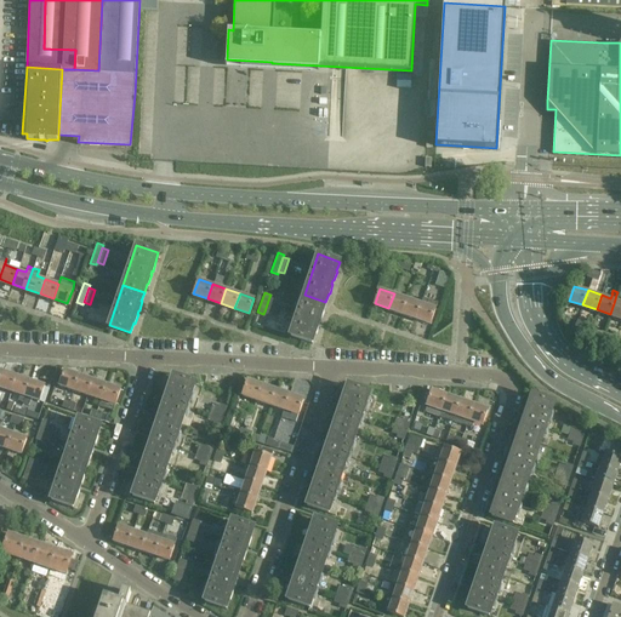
[(408,298),(394,293),(388,308),(403,313),(408,298)]
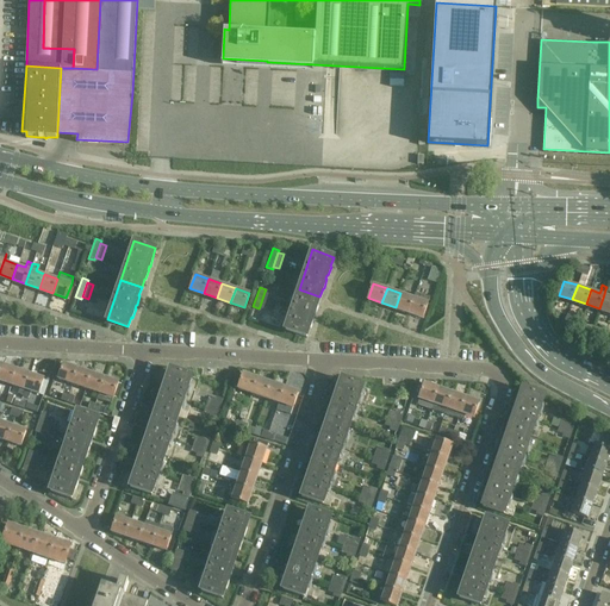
[(317,305),(319,297),(299,289),(286,329),(306,336),(310,326),(313,317),(312,317),(313,314),(315,314),(318,305),(317,305)]
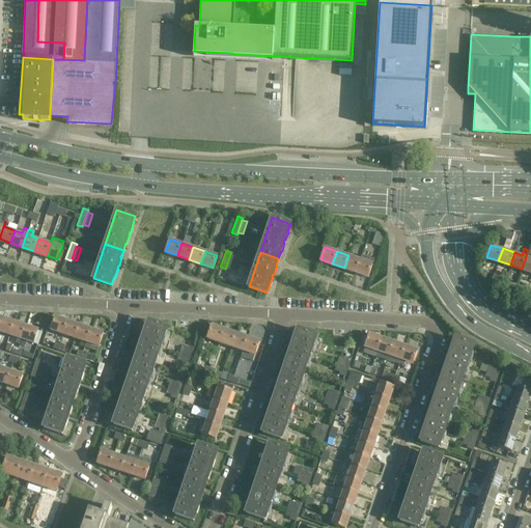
[(360,258),(356,272),(367,276),(372,262),(371,262),(373,257),(362,253),(360,258)]
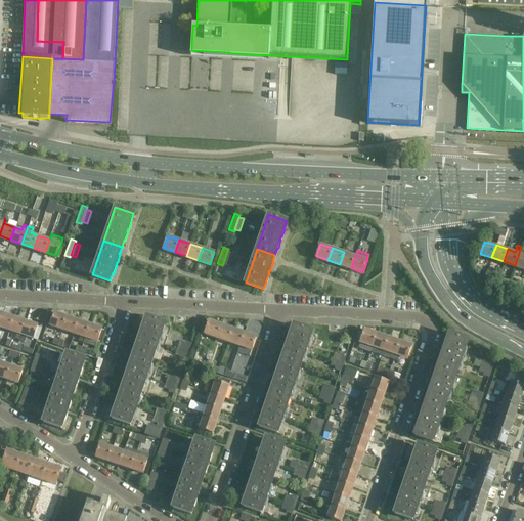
[(227,251),(223,263),(228,264),(232,252),(227,251)]
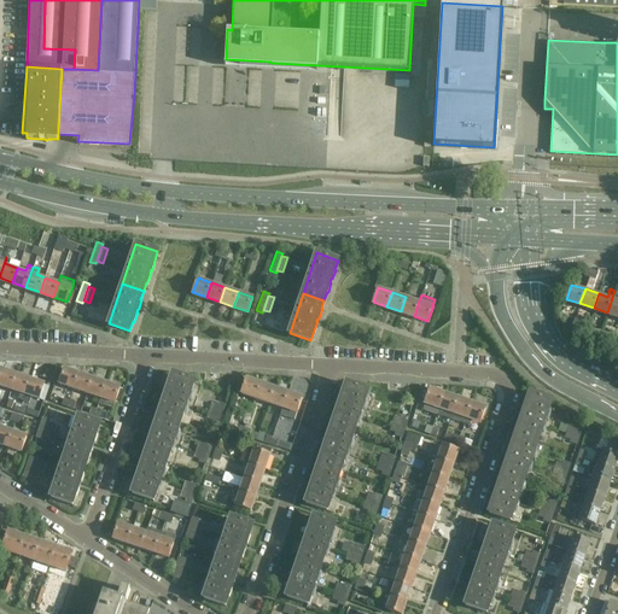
[(419,300),(406,297),(401,311),(414,316),(419,300)]
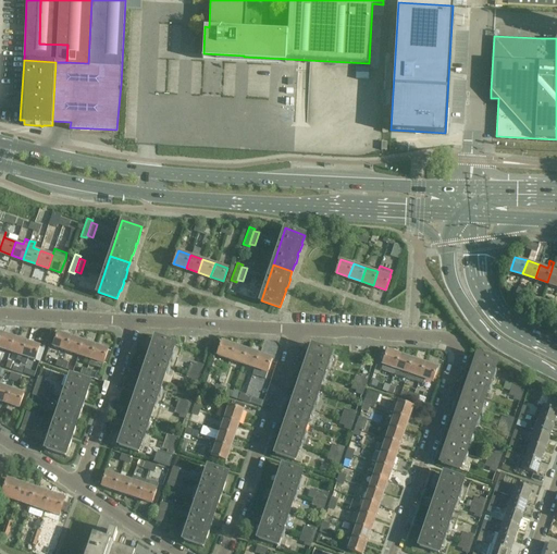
[(547,282),(556,285),(556,270),(552,269),(547,282)]
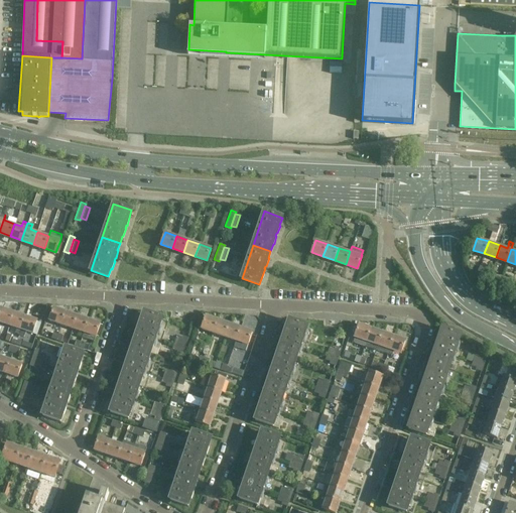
[(2,307),(0,313),(0,319),(10,324),(13,311),(2,307)]
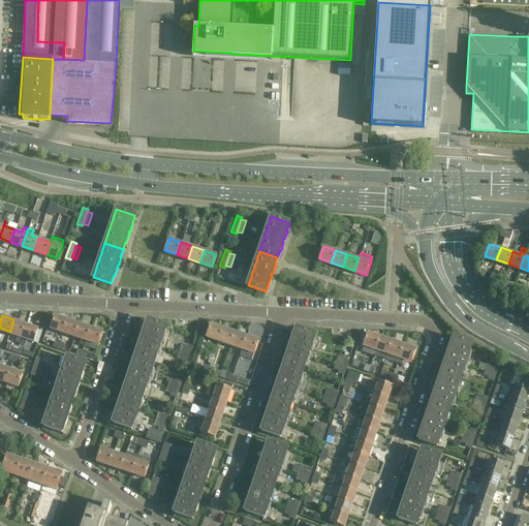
[(63,331),(67,318),(56,315),(52,328),(63,331)]
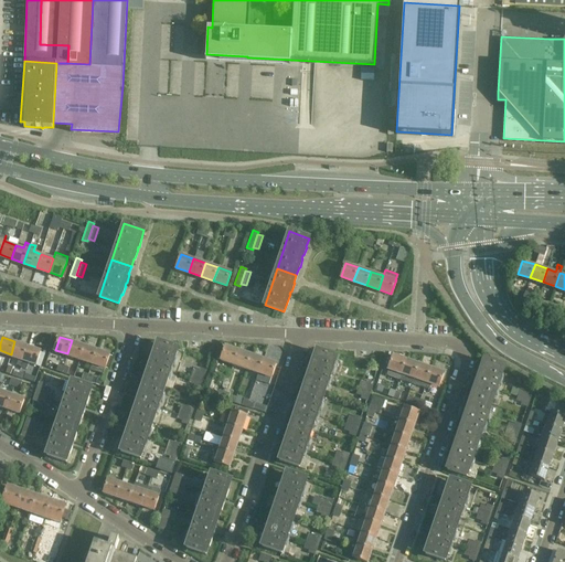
[(85,345),(72,340),(67,353),(80,358),(85,345)]
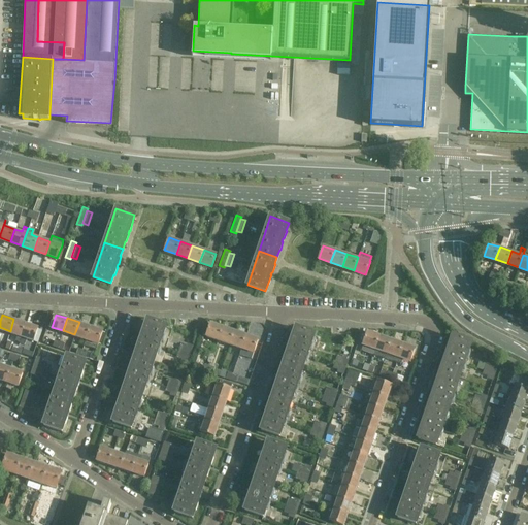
[(13,319),(10,331),(18,333),(15,339),(20,340),(22,335),(26,323),(26,322),(13,319)]
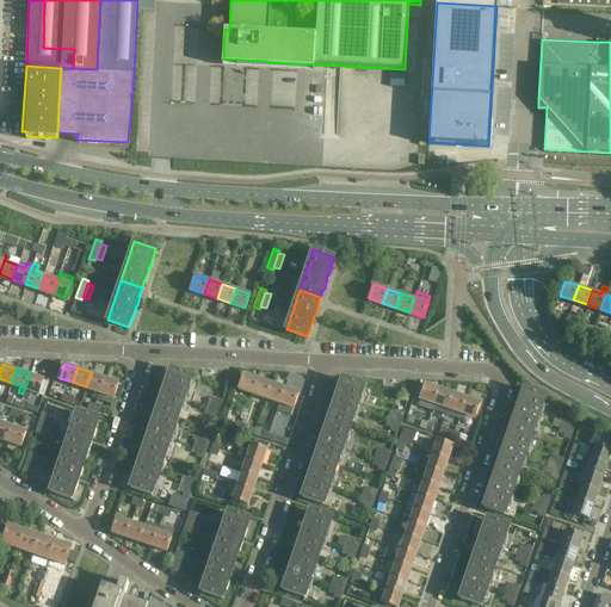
[(158,409),(178,416),(191,376),(171,369),(158,409)]
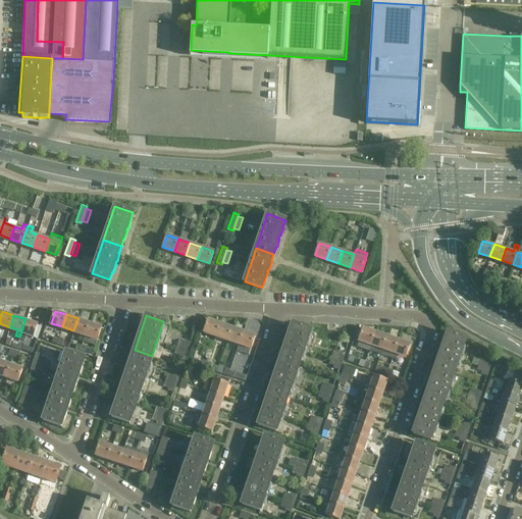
[(90,322),(79,318),(73,330),(86,334),(90,322)]
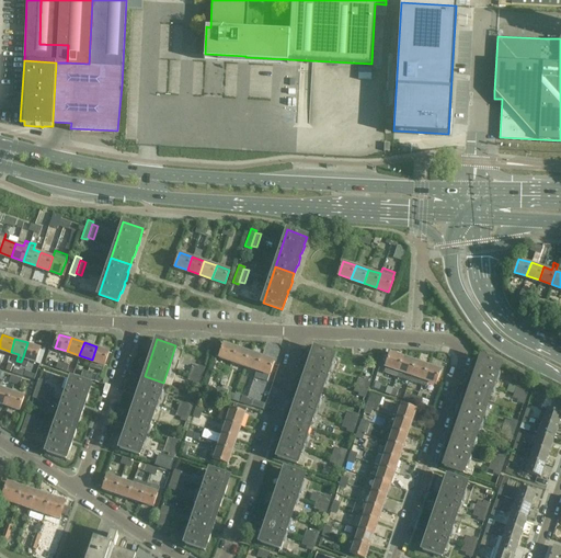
[(27,343),(23,356),(35,361),(39,348),(41,348),(27,343)]
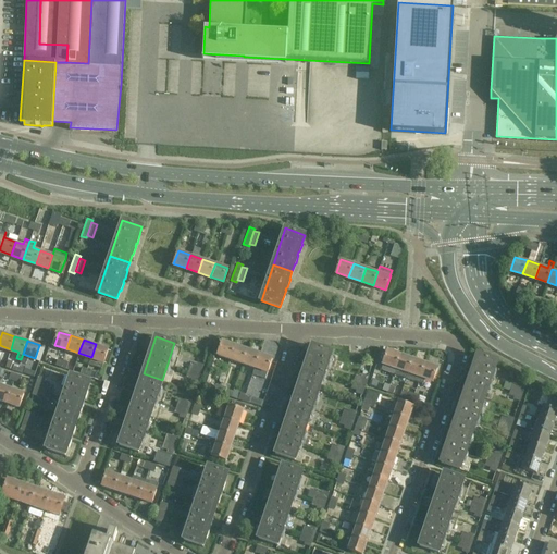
[(231,358),(235,345),(222,341),(218,354),(231,358)]
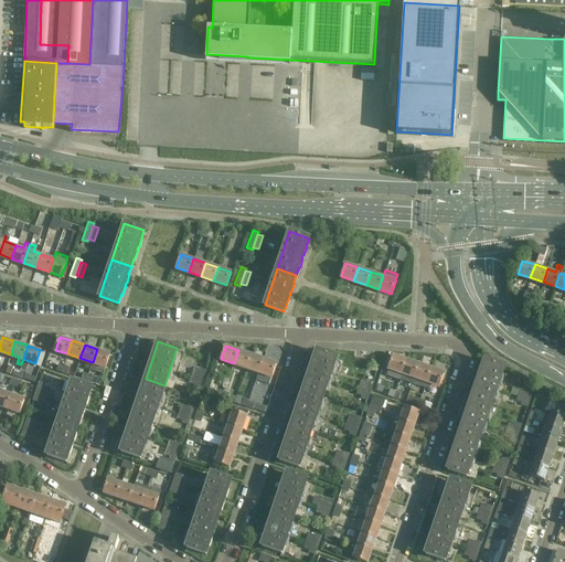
[(97,349),(93,362),(91,368),(104,372),(105,367),(110,353),(97,349)]
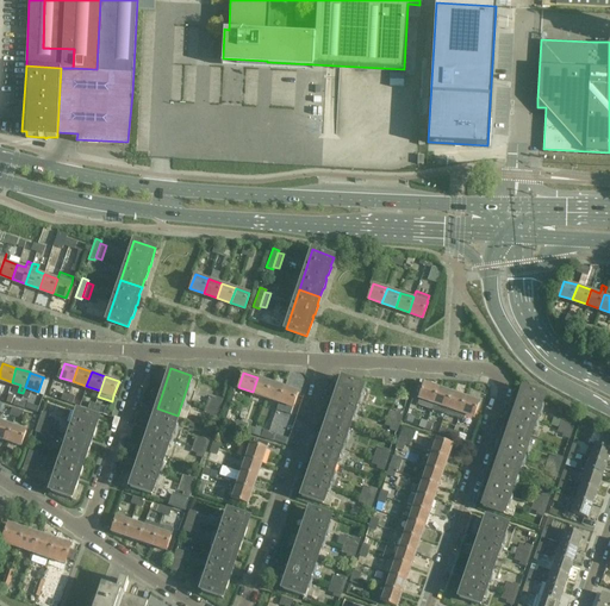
[(43,378),(38,392),(44,393),(49,380),(43,378)]
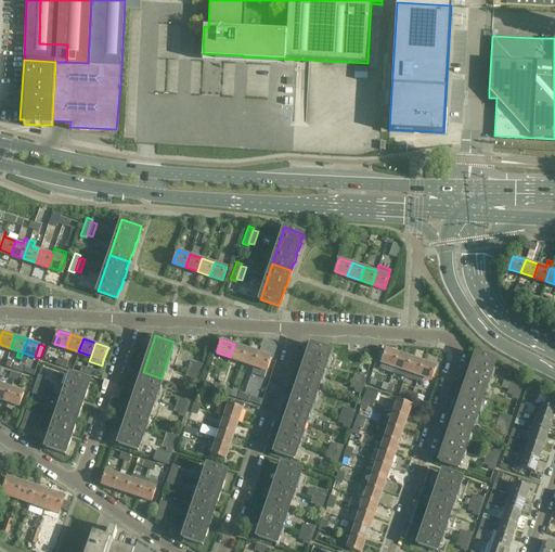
[(246,347),(234,344),(230,357),(242,361),(246,347)]
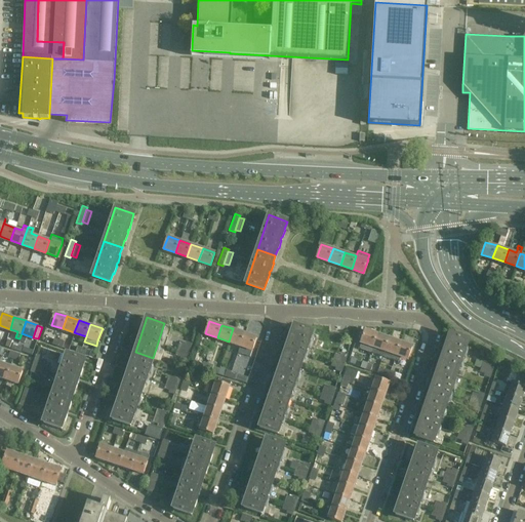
[(283,359),(300,365),(312,331),(294,325),(283,359)]
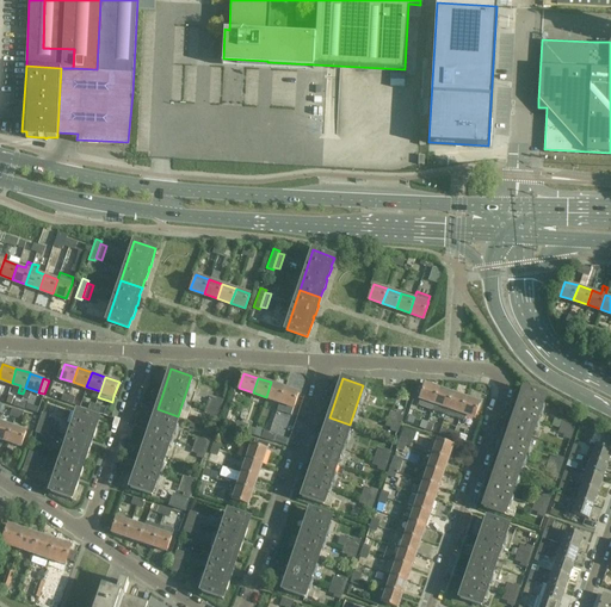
[(284,386),(271,382),(266,397),(279,402),(284,386)]
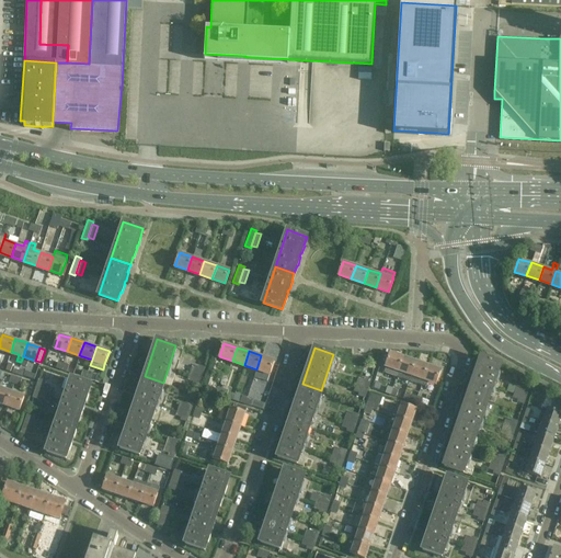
[(396,375),(402,356),(390,352),(384,371),(396,375)]
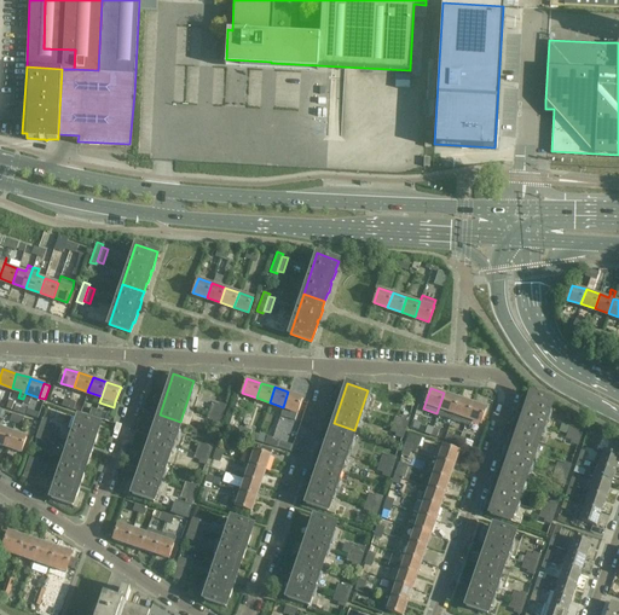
[(288,392),(283,407),(298,411),(302,396),(288,392)]
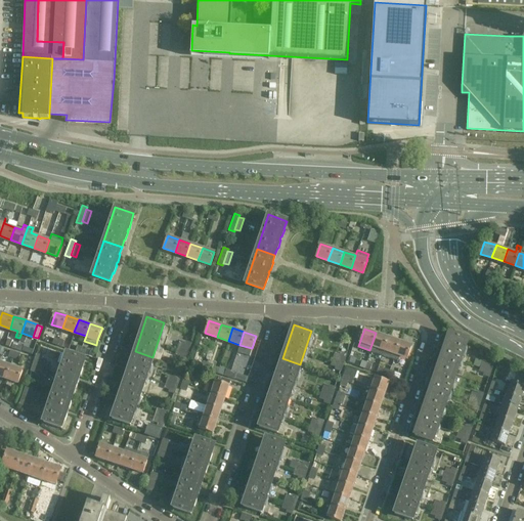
[(388,337),(376,333),(369,350),(382,354),(388,337)]
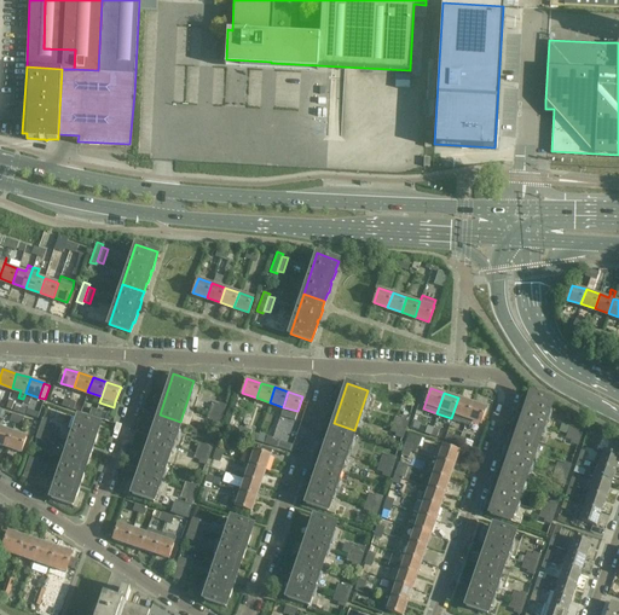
[(538,441),(542,431),(551,401),(531,394),(518,433),(538,441)]
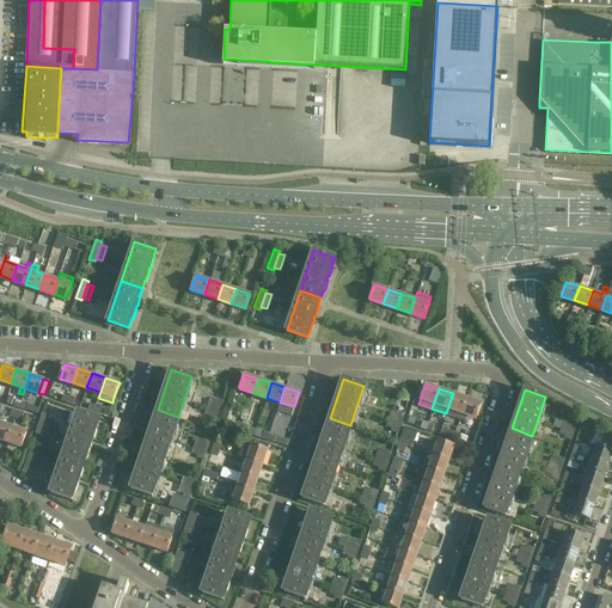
[(233,391),(222,422),(234,427),(234,428),(240,430),(243,422),(238,419),(237,421),(234,419),(236,413),(232,412),(238,392),(233,391)]
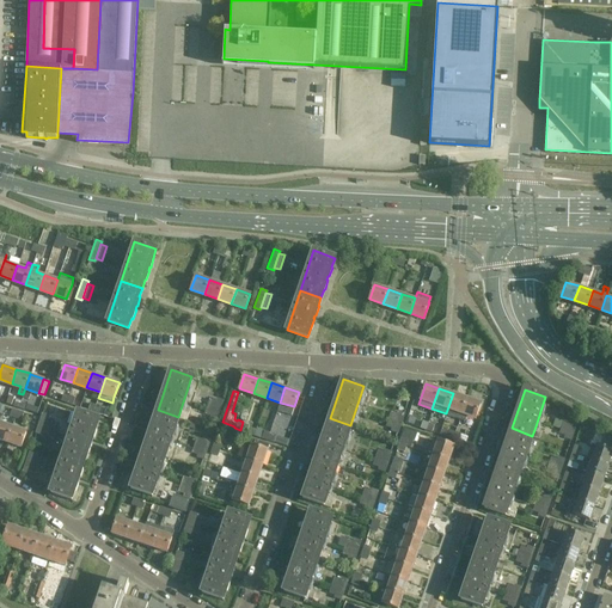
[(466,397),(453,393),(446,413),(459,418),(466,397)]
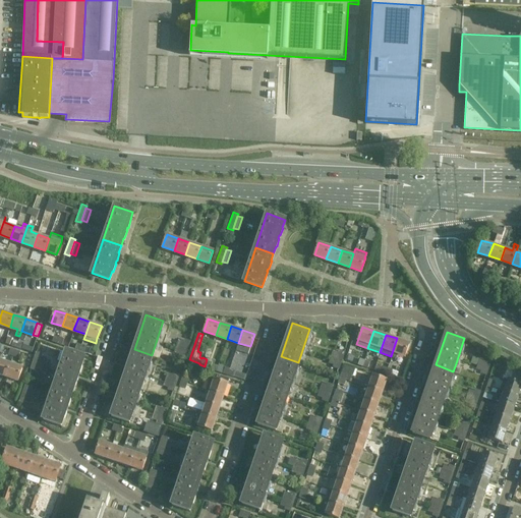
[(185,357),(190,339),(184,337),(184,339),(178,338),(174,351),(179,352),(178,355),(185,357)]
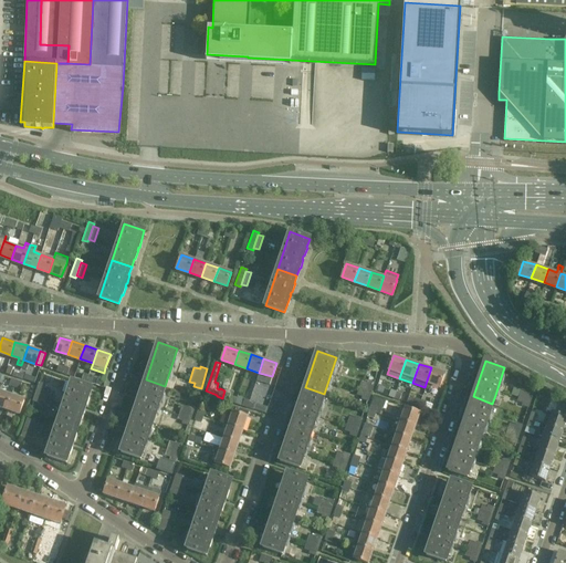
[(431,367),(425,387),(430,388),(431,383),(439,386),(444,372),(431,367)]
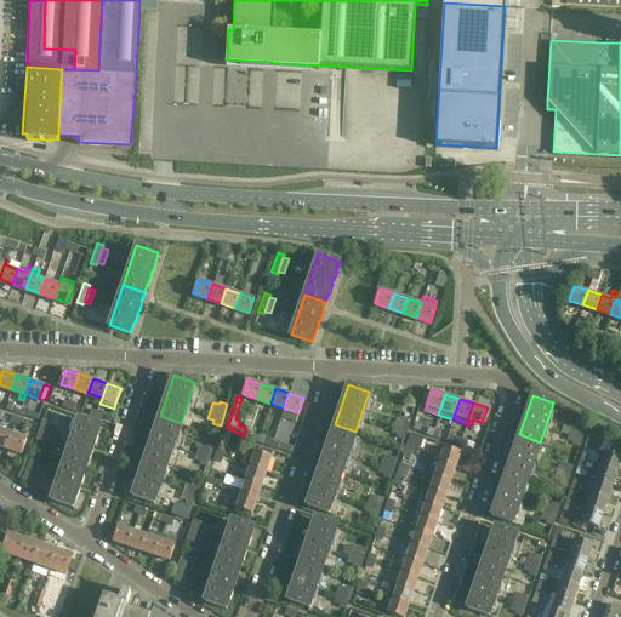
[(248,427),(255,406),(251,405),(248,413),(246,413),(245,418),(246,420),(244,423),(245,423),(245,427),(248,427)]
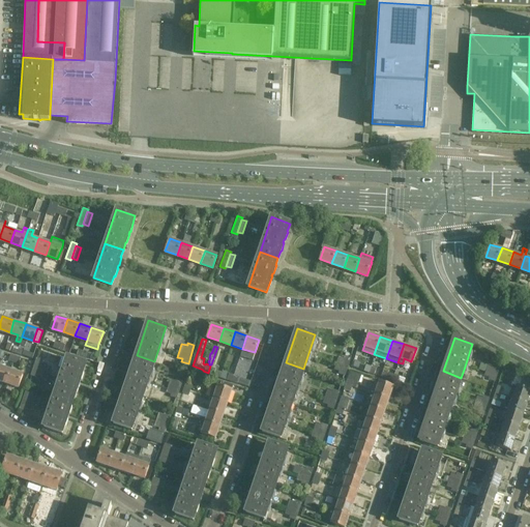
[(88,351),(86,357),(93,359),(95,354),(88,351)]
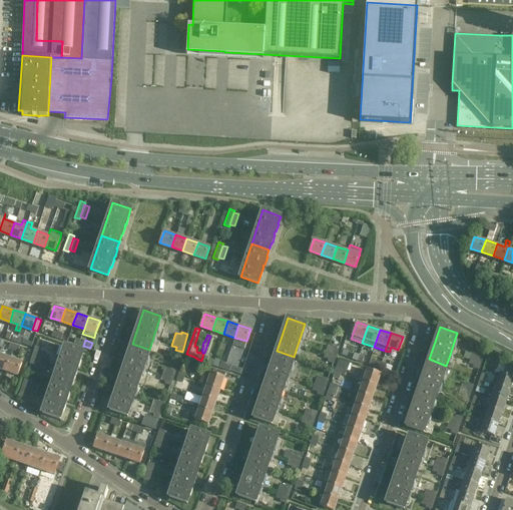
[(334,362),(340,345),(334,343),(333,345),(328,343),(324,356),(329,358),(328,360),(334,362)]
